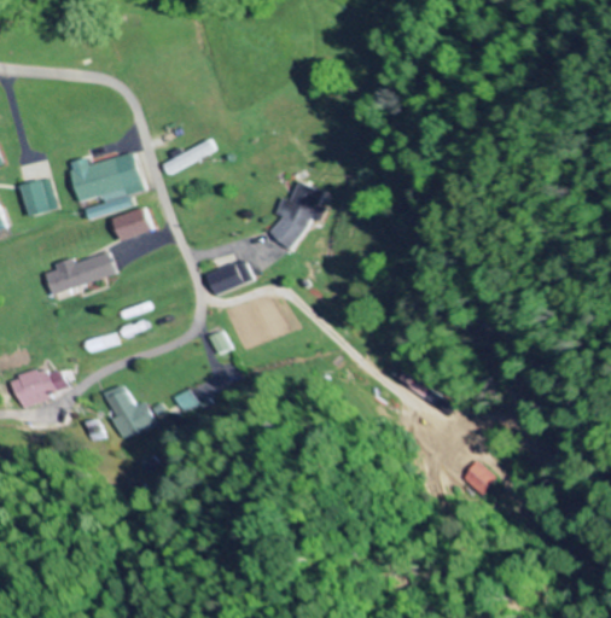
[(180,153),(158,163),(164,175),(213,151),(208,140),(180,153)]
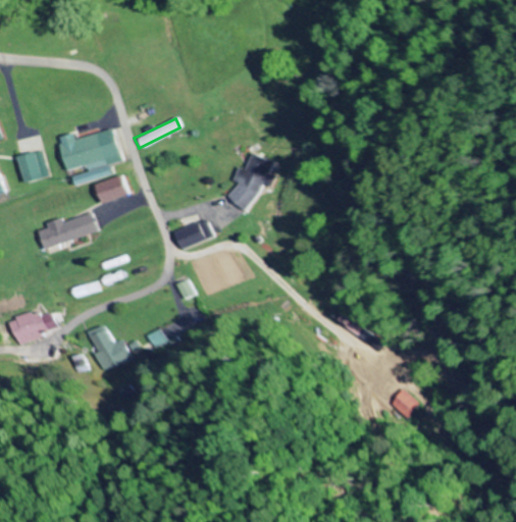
[(111,175),(109,164),(120,161),(112,129),(74,139),(72,134),(58,138),(66,171),(84,167),(86,172),(71,176),(73,186),(111,175)]
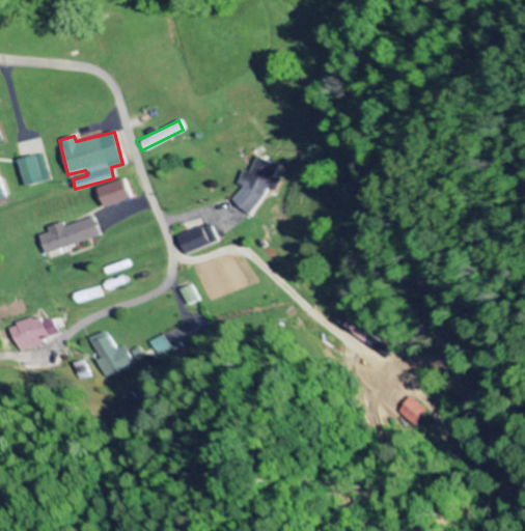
[(23,186),(47,180),(42,154),(17,159),(23,186)]
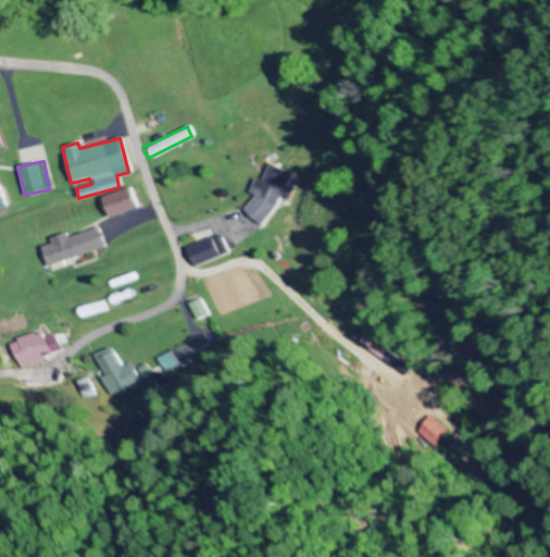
[(261,182),(253,178),(249,194),(253,197),(242,211),(261,224),(276,203),(278,197),(286,200),(289,189),(284,186),(289,171),(266,164),(261,182)]
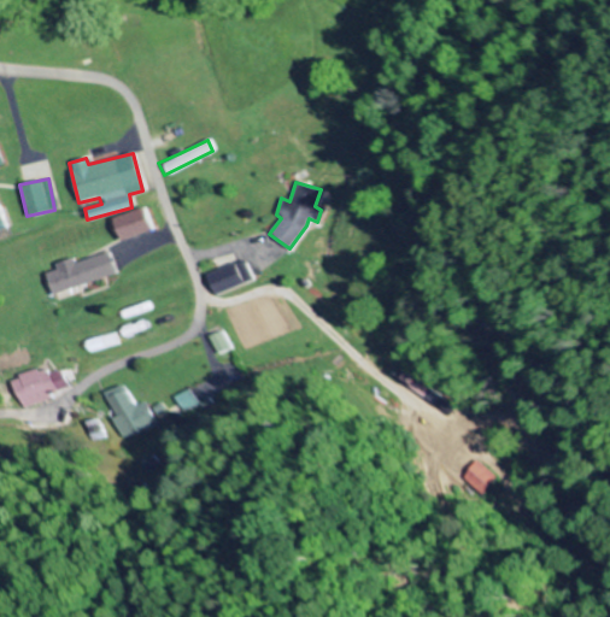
[(112,217),(117,240),(151,233),(145,209),(112,217)]
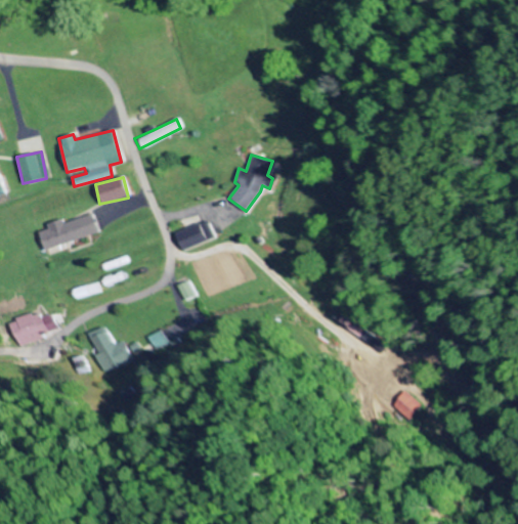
[(62,223),(60,219),(44,225),(46,229),(37,232),(43,252),(97,232),(90,214),(62,223)]
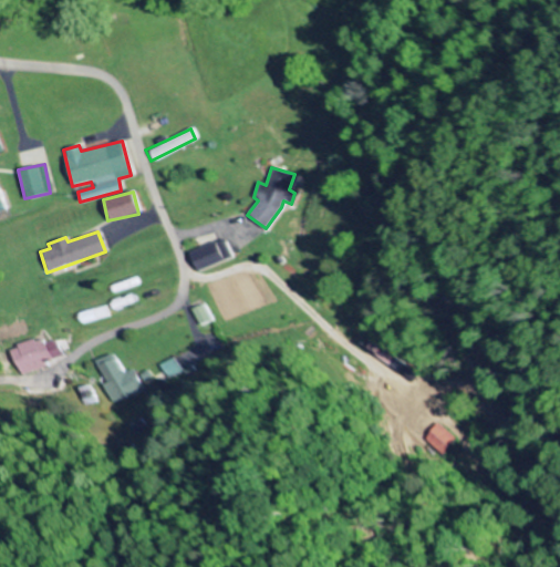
[(187,250),(193,271),(228,260),(223,240),(187,250)]
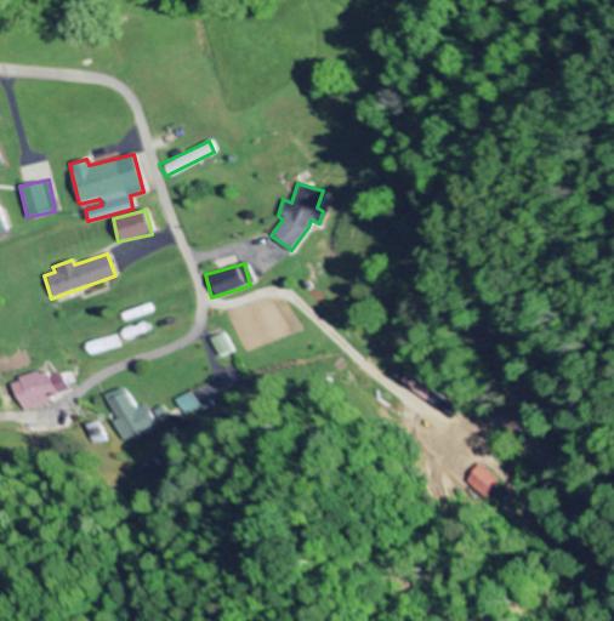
[(203,337),(208,357),(221,352),(216,335),(203,337)]
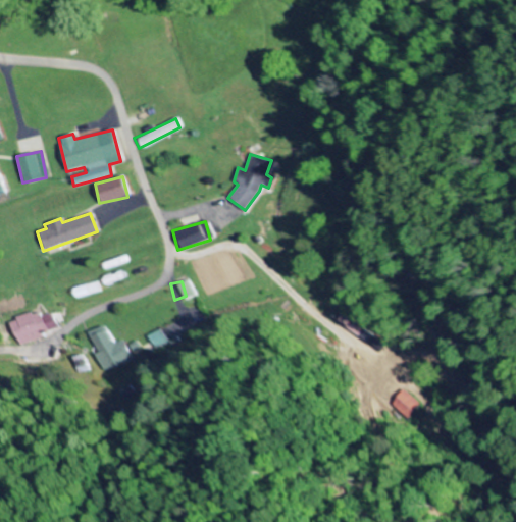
[(96,292),(94,282),(70,289),(73,298),(96,292)]
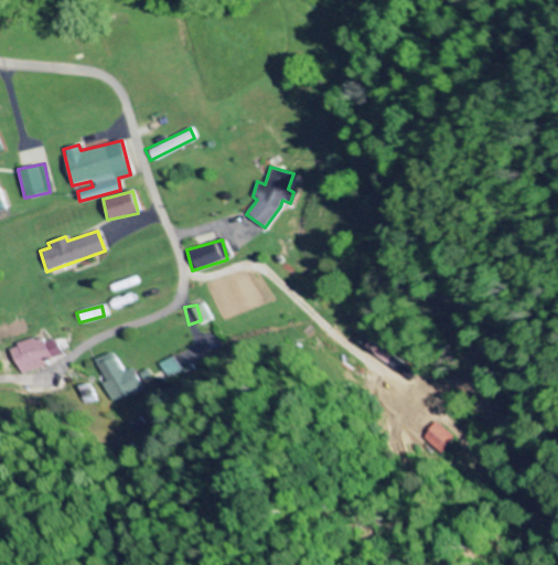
[(60,360),(55,339),(42,342),(41,338),(6,347),(11,371),(60,360)]
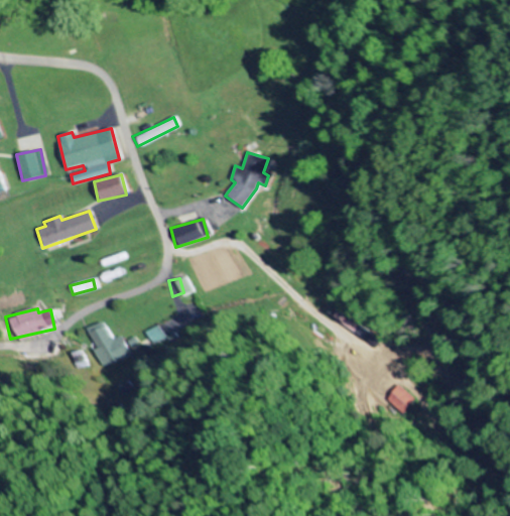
[(83,329),(91,349),(87,351),(93,367),(123,356),(116,337),(106,340),(100,323),(83,329)]
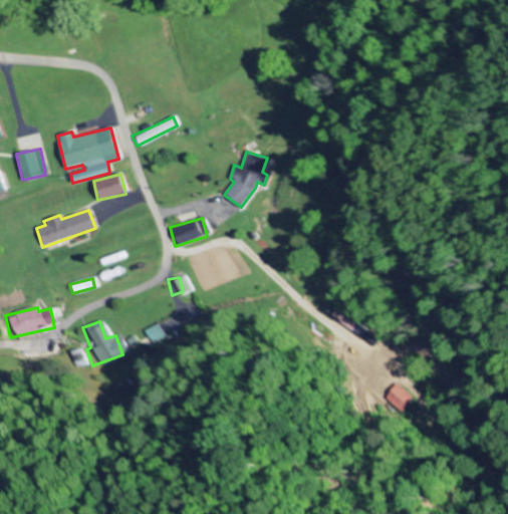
[(375,399),(391,414),(406,399),(391,383),(375,399)]
